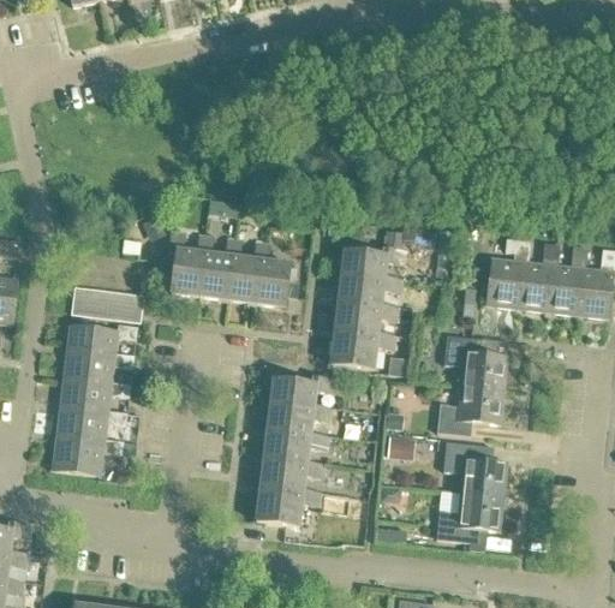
[(157,215),(142,222),(149,240),(165,233),(157,215)]
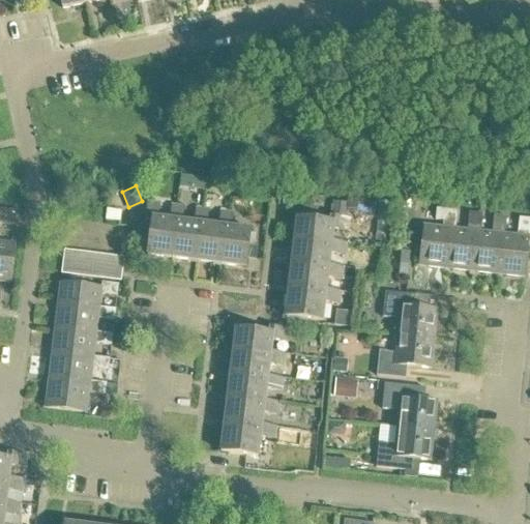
[(176,217),(170,216),(157,215),(159,199),(147,198),(145,217),(151,219),(147,252),(171,255),(176,217)]
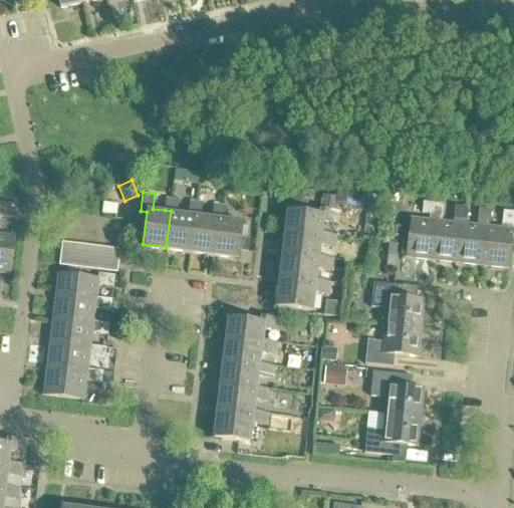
[(321,194),(319,207),(334,208),(336,195),(321,194)]
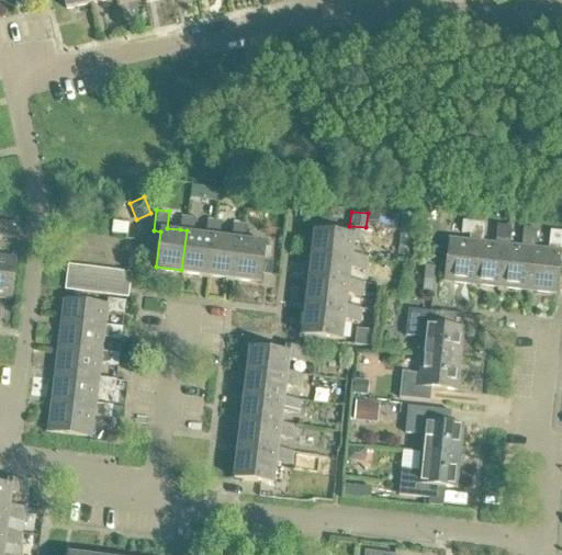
[(212,234),(205,233),(193,231),(195,215),(182,213),(180,229),(187,230),(181,270),(206,273),(212,234)]
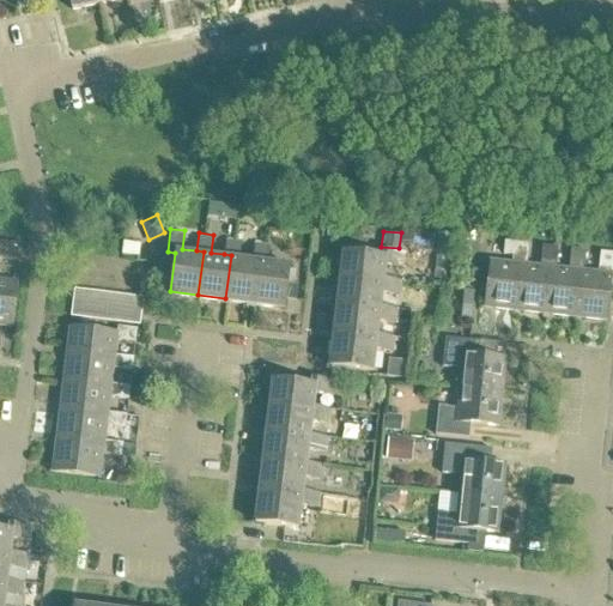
[(260,259),(252,258),(238,256),(241,238),(226,236),(224,254),(231,255),(225,298),(254,302),(260,259)]
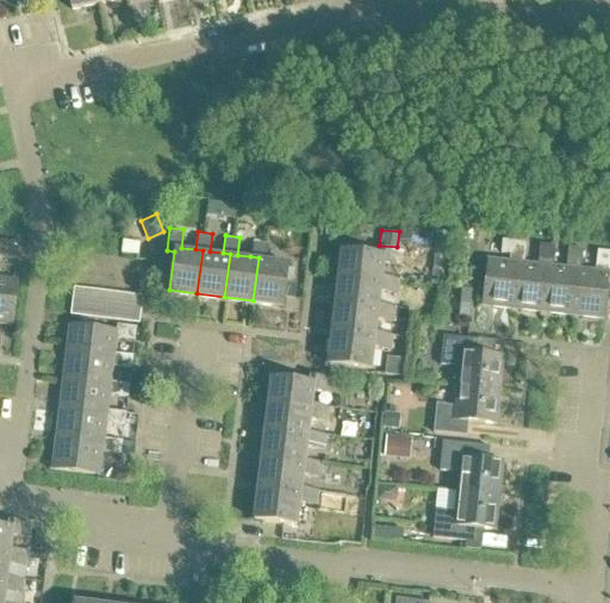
[(520,259),(524,259),(527,238),(503,236),(502,248),(511,249),(510,258),(487,255),(483,302),(515,305),(520,259)]
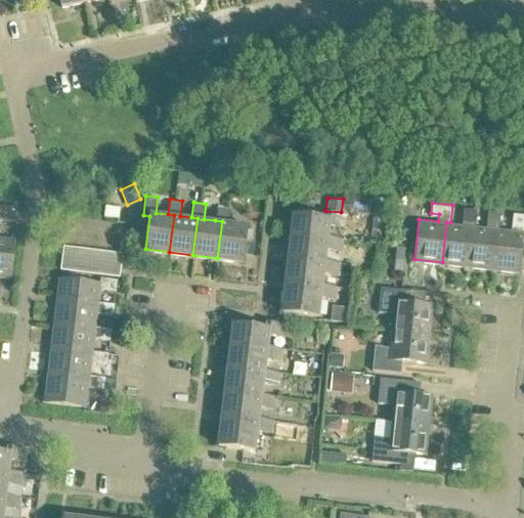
[(0,274),(10,276),(15,238),(0,235),(0,217),(13,219),(15,206),(0,204),(0,274)]
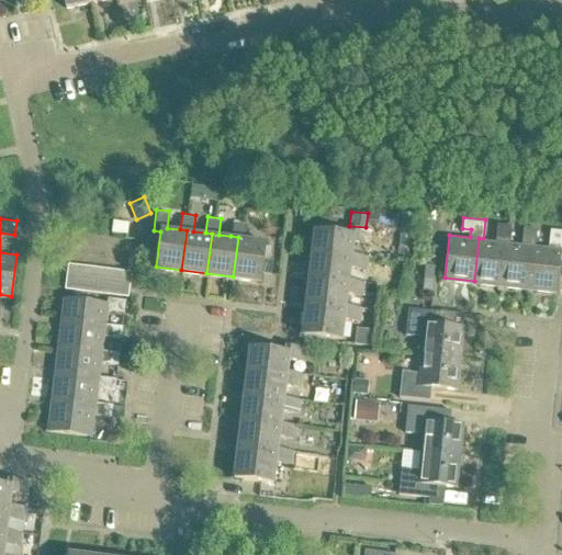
[(111,229),(126,231),(127,221),(112,218),(111,229)]
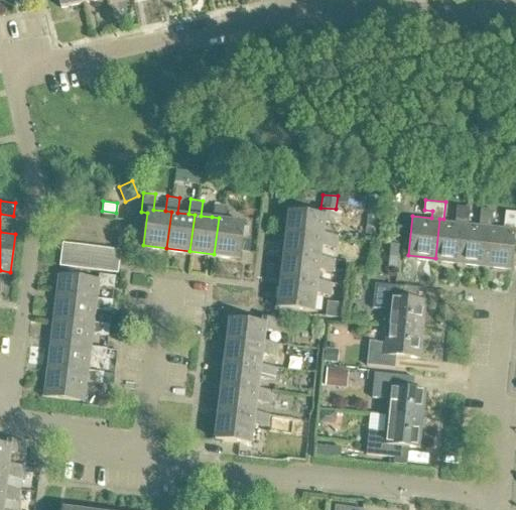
[(214,254),(239,257),(240,248),(242,235),(244,221),(224,219),(226,204),(214,202),(212,217),(219,218),(214,254)]
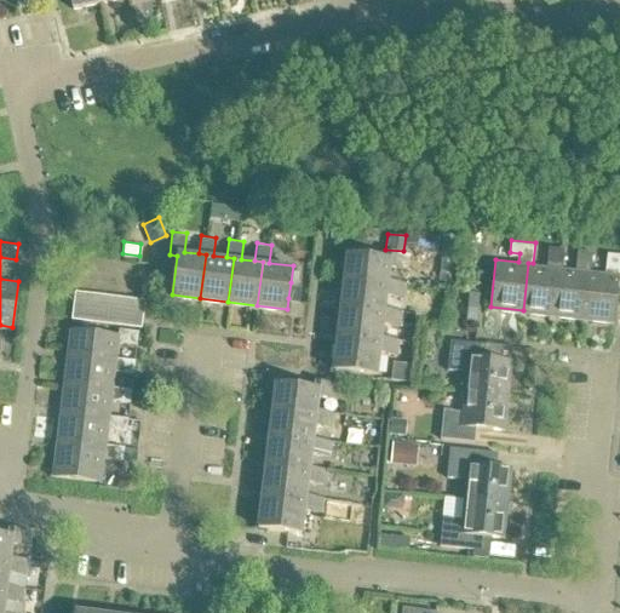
[(528,263),(523,310),(552,314),(557,265),(562,267),(564,246),(550,244),(547,264),(533,263),(528,263)]
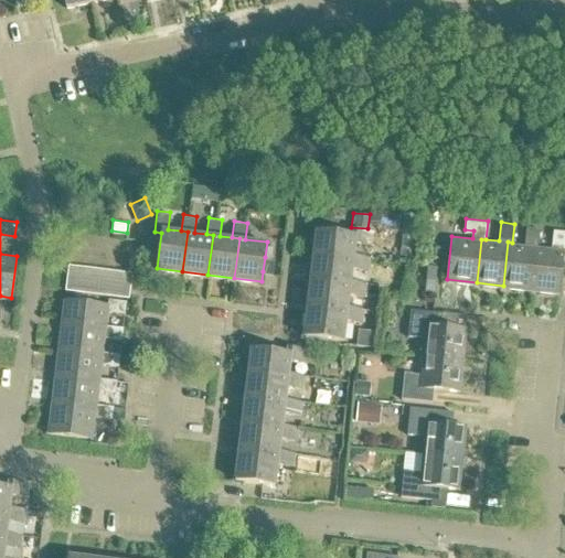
[(524,244),(512,243),(508,242),(503,286),(529,288),(534,245),(539,245),(541,226),(526,225),(524,244)]
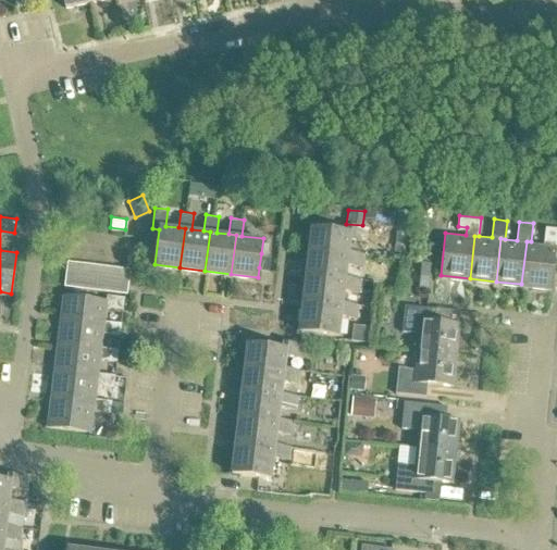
[(346,230),(311,226),(308,252),(347,257),(348,250),(349,237),(367,238),(368,226),(362,225),(346,224),(346,230)]
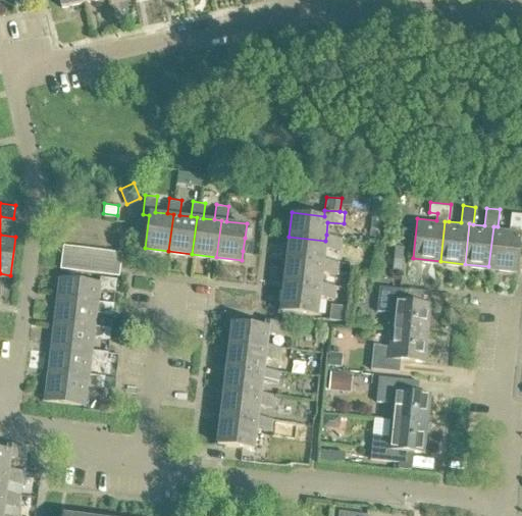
[(510,228),(498,226),(493,226),(488,266),(516,269),(520,238),(521,237),(521,211),(512,210),(510,228)]
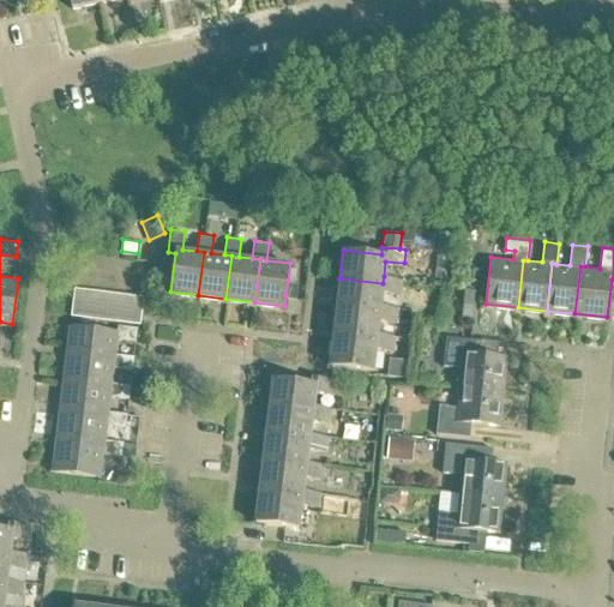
[(339,278),(337,306),(379,311),(380,304),(381,289),(401,292),(402,277),(384,276),(383,283),(339,278)]
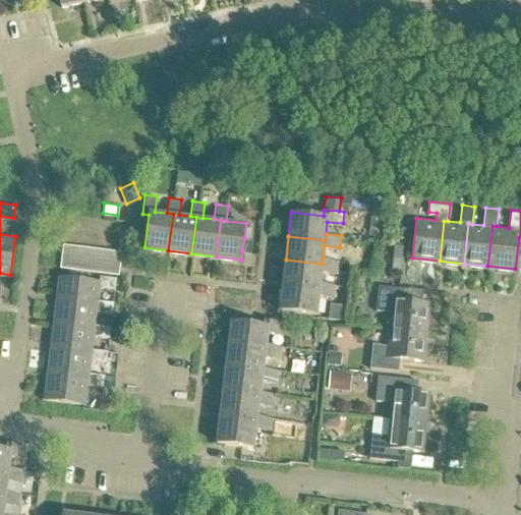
[(244,237),(242,250),(251,251),(253,238),(244,237)]
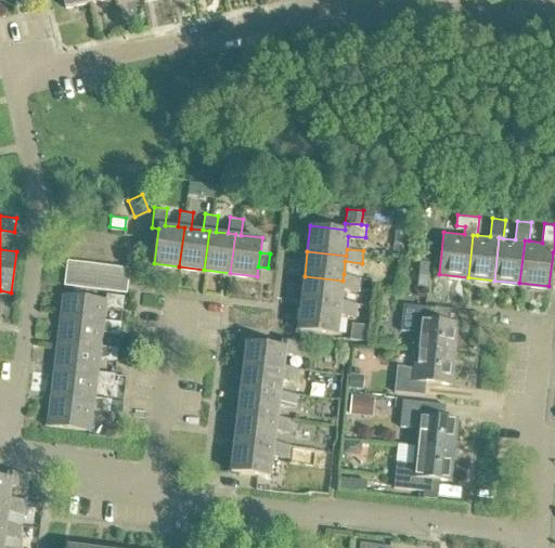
[(77,285),(79,261),(66,259),(64,283),(77,285)]
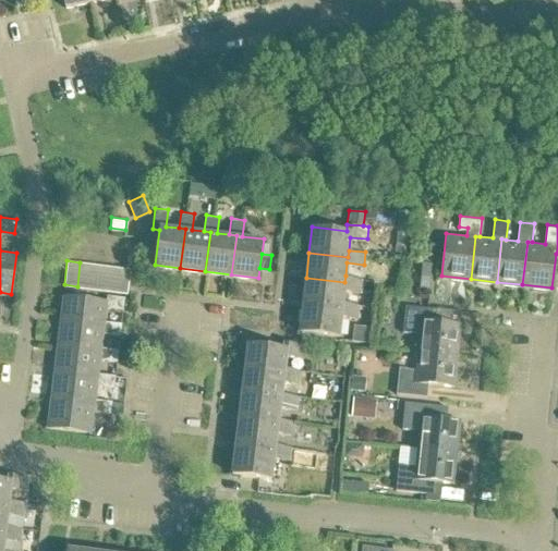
[(93,264),(80,262),(77,286),(89,288),(93,264)]
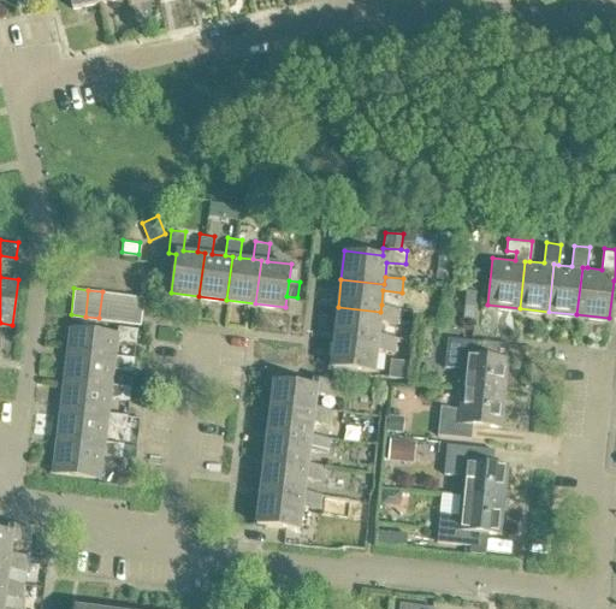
[(102,291),(99,318),(112,320),(116,293),(102,291)]
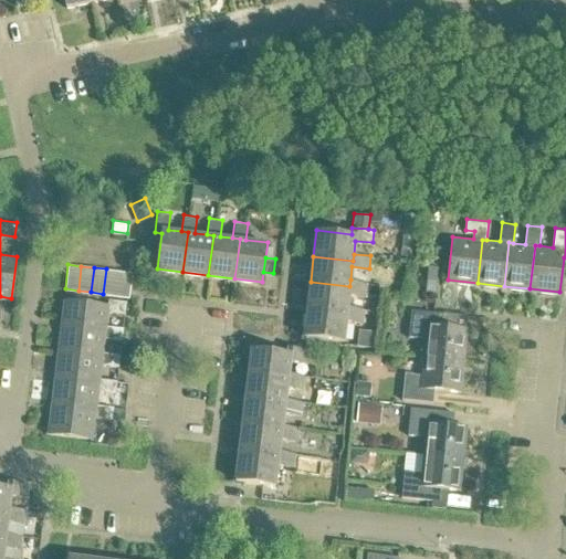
[(118,271),(106,269),(103,294),(115,295),(118,271)]
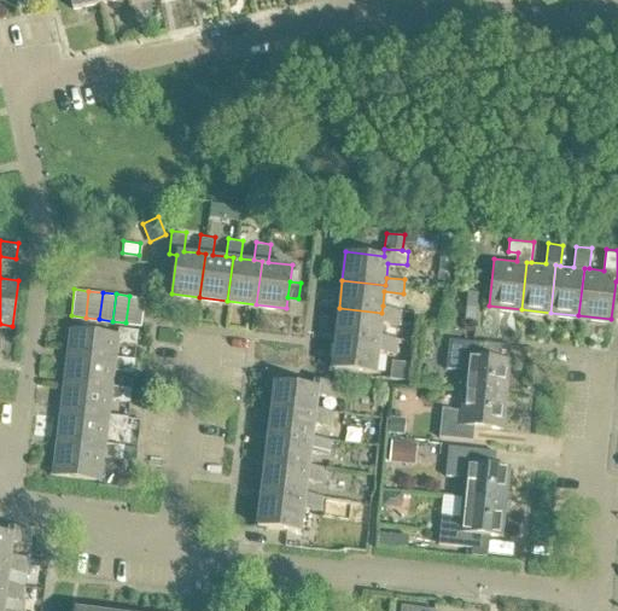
[(129,296),(126,323),(140,324),(144,297),(129,296)]
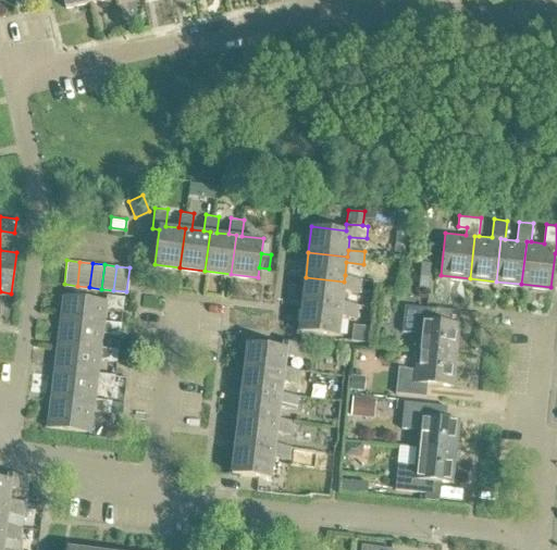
[(344,282),(306,277),(302,302),(341,307),(342,300),(343,288),(360,290),(361,277),(345,275),(344,282)]
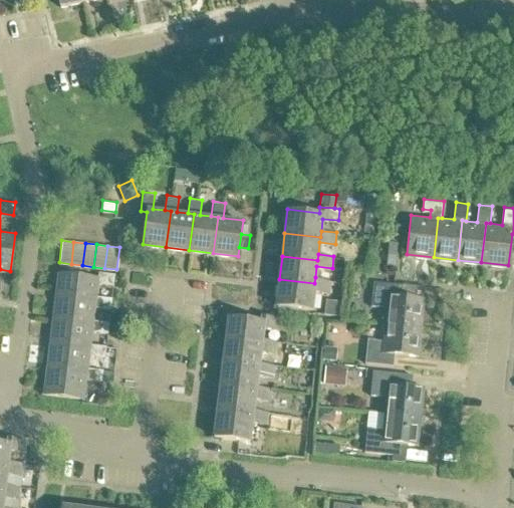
[(55,271),(53,295),(93,300),(93,295),(95,282),(110,284),(112,273),(95,271),(95,276),(55,271)]
